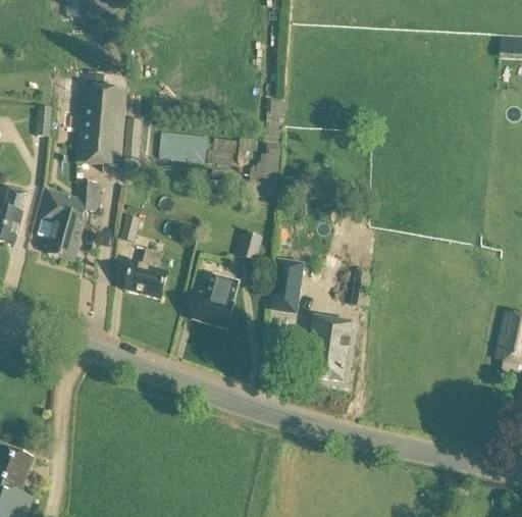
[(104,72),(87,70),(86,84),(103,86),(104,72)]
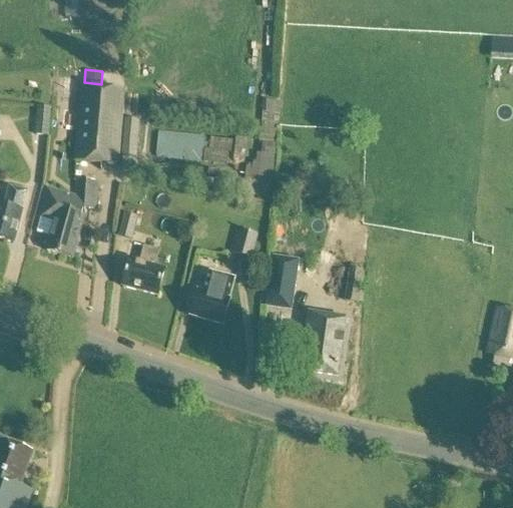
[(115,160),(121,86),(101,84),(84,82),(83,82),(75,156),(115,160)]
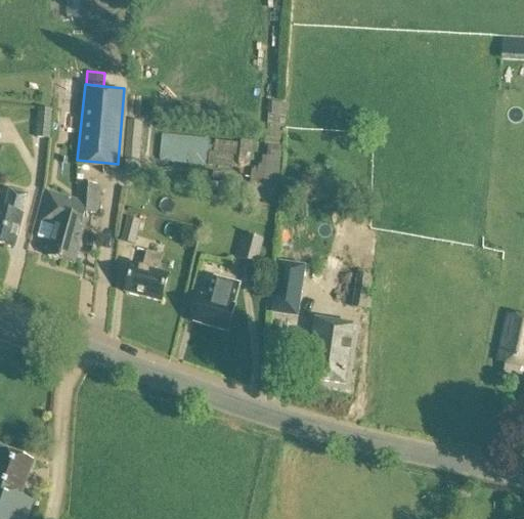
[(38,105),(36,134),(49,135),(52,106),(38,105)]
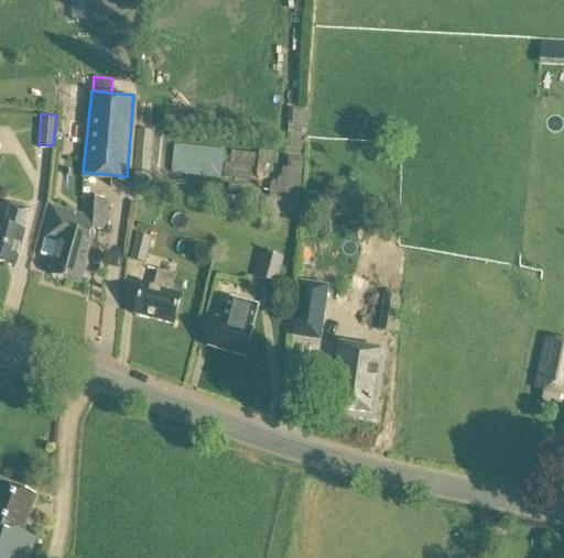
[(136,128),(132,168),(151,170),(152,146),(158,146),(159,129),(136,128)]
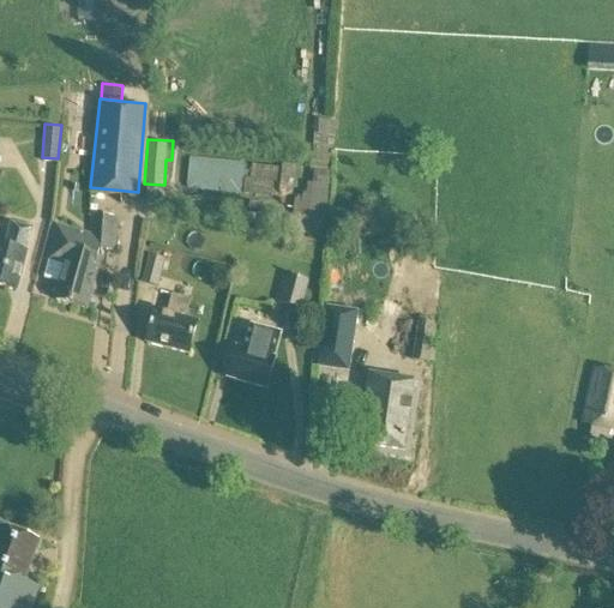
[(247,160),(186,154),(184,176),(187,178),(187,184),(241,190),(244,173),(246,173),(247,160)]
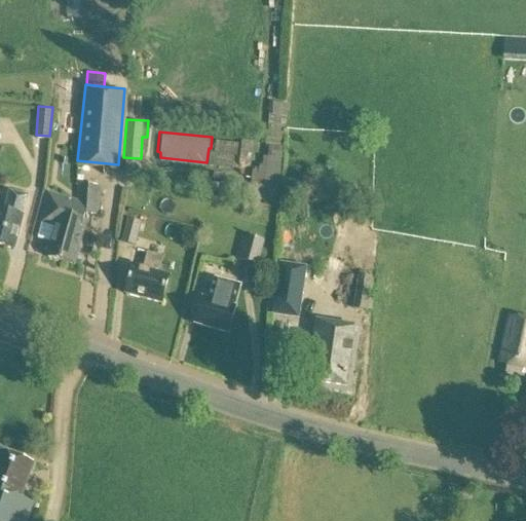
[(214,150),(210,150),(209,163),(232,165),(234,155),(249,157),(249,155),(252,155),(253,141),(216,137),(214,150)]
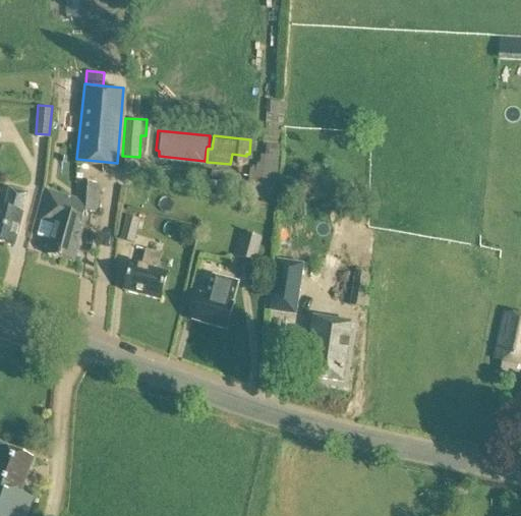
[(42,216),(41,219),(42,219),(56,223),(51,238),(47,252),(74,260),(87,217),(85,216),(88,209),(100,210),(101,183),(83,182),(82,198),(49,188),(42,216)]
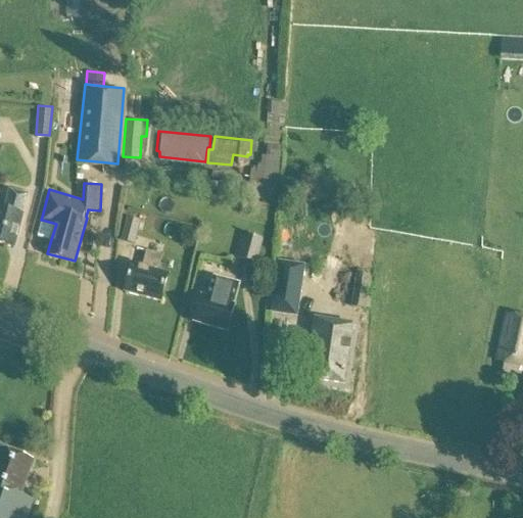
[(0,239),(15,244),(25,214),(22,213),(29,192),(11,188),(6,207),(0,205),(0,239)]
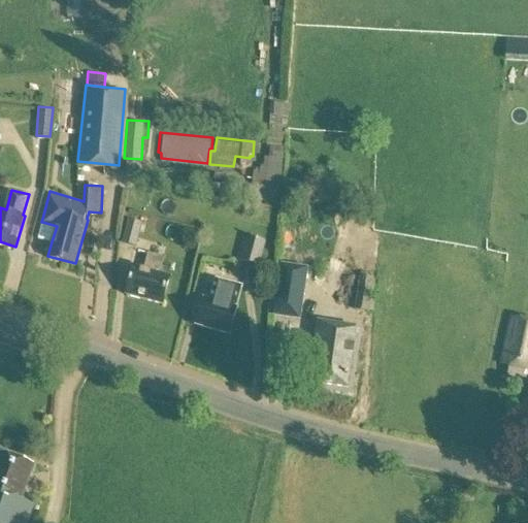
[(128,218),(122,240),(135,244),(142,221),(128,218)]
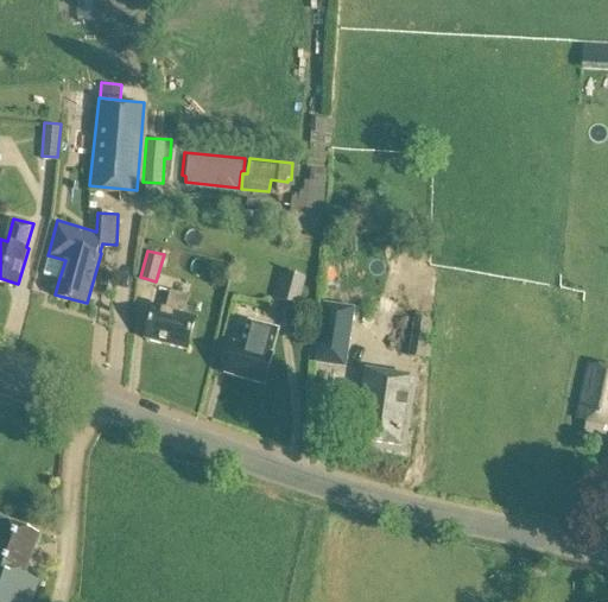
[(284,268),(277,298),(298,303),(305,274),(284,268)]
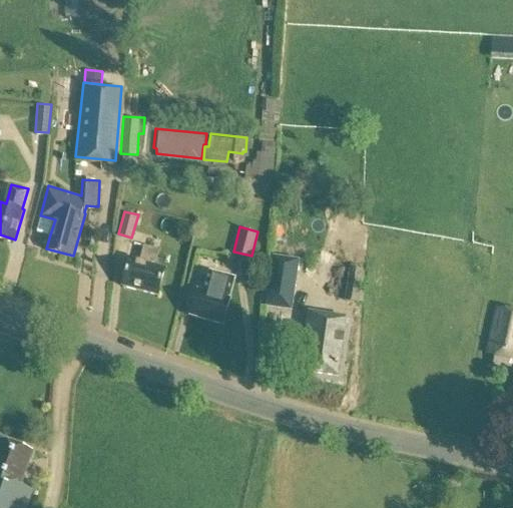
[(143,244),(138,262),(126,260),(119,285),(154,295),(162,268),(154,266),(158,249),(143,244)]
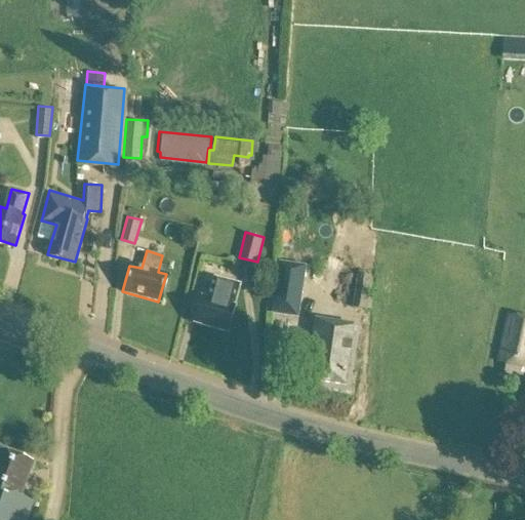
[(280,262),(273,311),(297,314),(305,265),(280,262)]
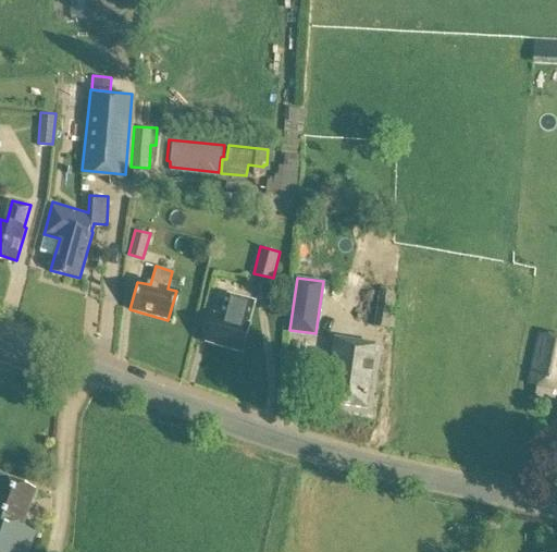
[(374,323),(388,326),(391,314),(395,285),(381,283),(376,306),(374,323)]
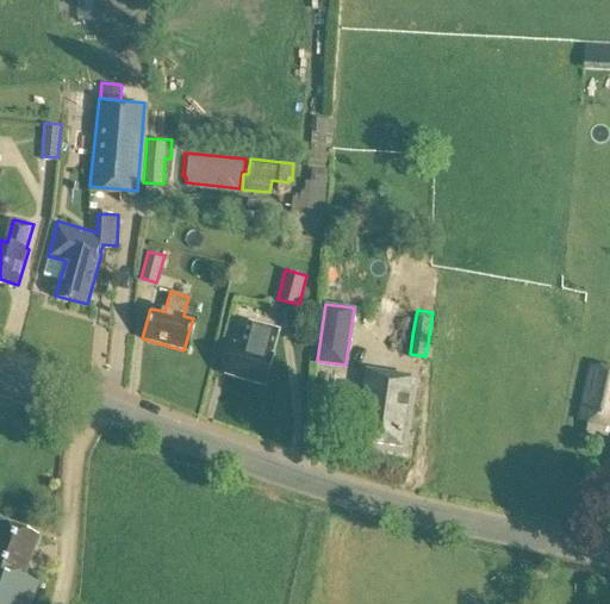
[(262,385),(275,331),(256,327),(250,350),(231,344),(223,374),(262,385)]
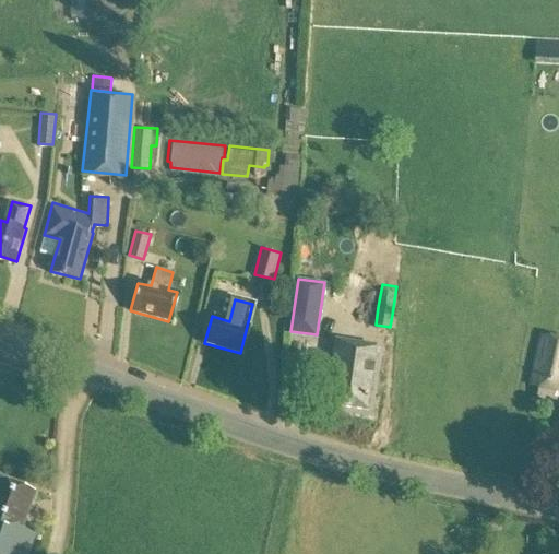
[(558,424),(555,443),(558,443),(558,337),(543,333),(532,382),(558,388),(558,424)]
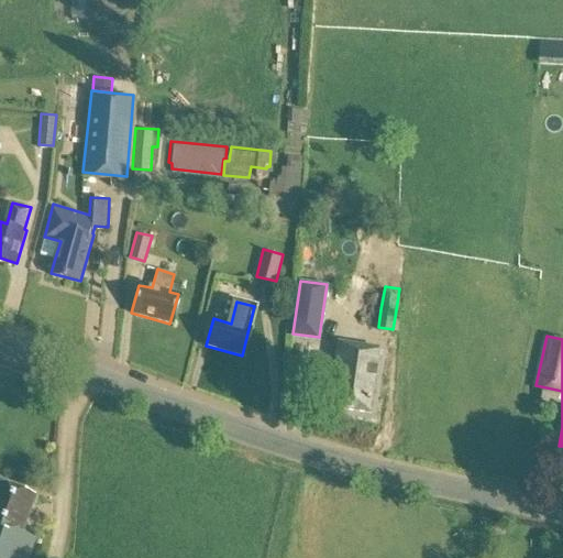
[(367,411),(377,349),(338,342),(332,378),(337,379),(332,407),(367,411)]
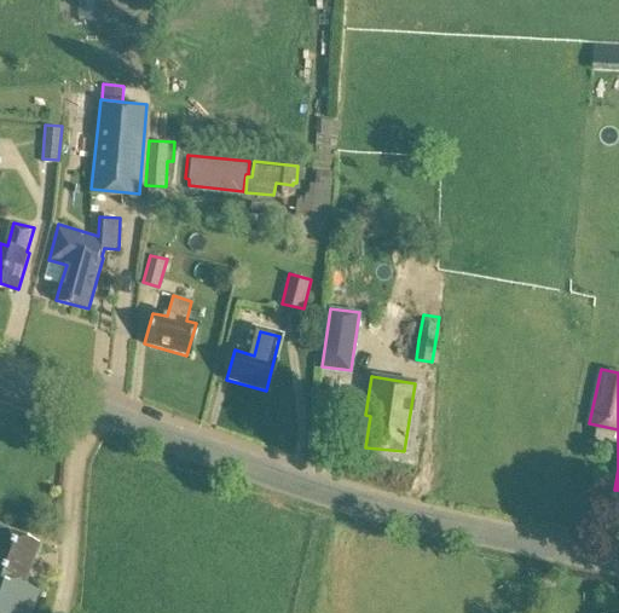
[(0,528),(0,612),(27,612),(36,588),(22,584),(35,543),(0,528)]
